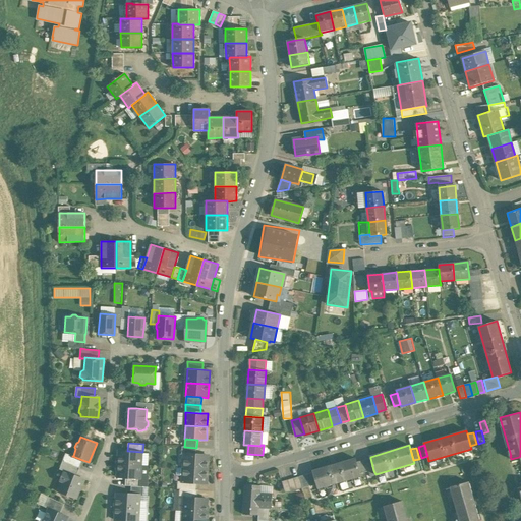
[(127,451),(119,450),(118,464),(140,465),(141,452),(127,451)]
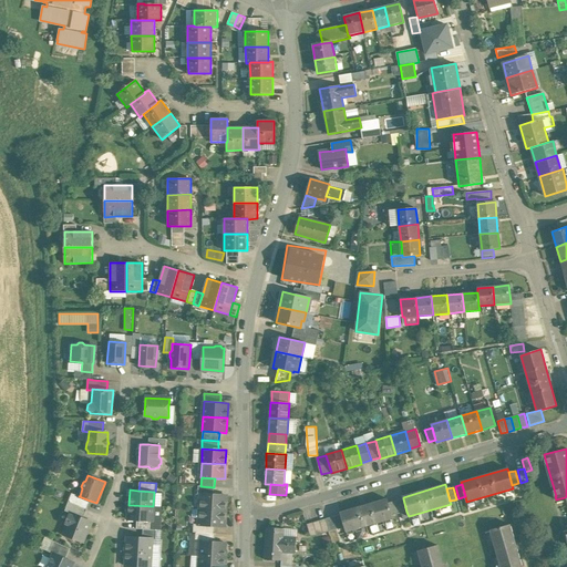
[(90,501),(79,496),(80,496),(72,493),(69,502),(86,509),(90,501)]
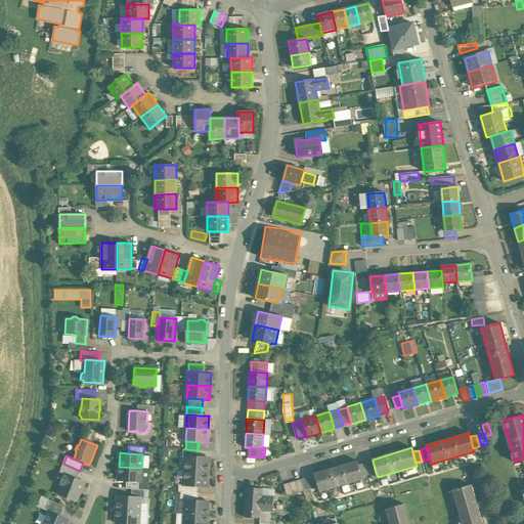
[(198,457),(185,456),(185,471),(209,472),(209,457),(198,457)]
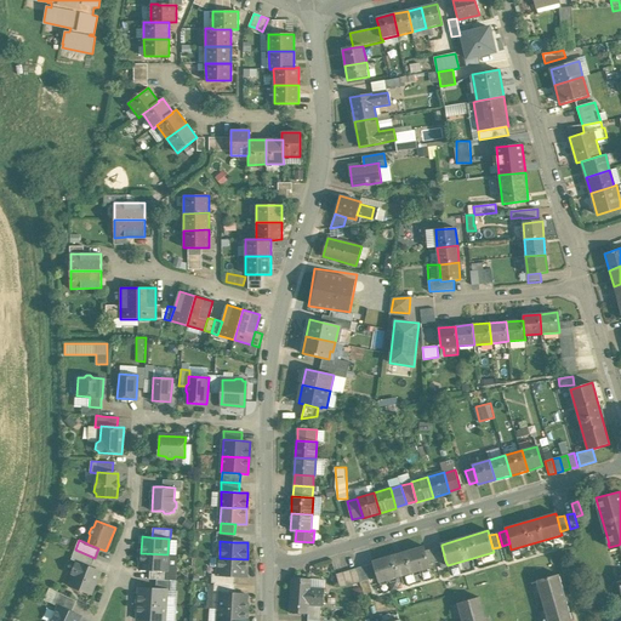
[(423,546),(372,562),(372,563),(377,577),(379,584),(429,569),(429,565),(425,551),(423,546)]
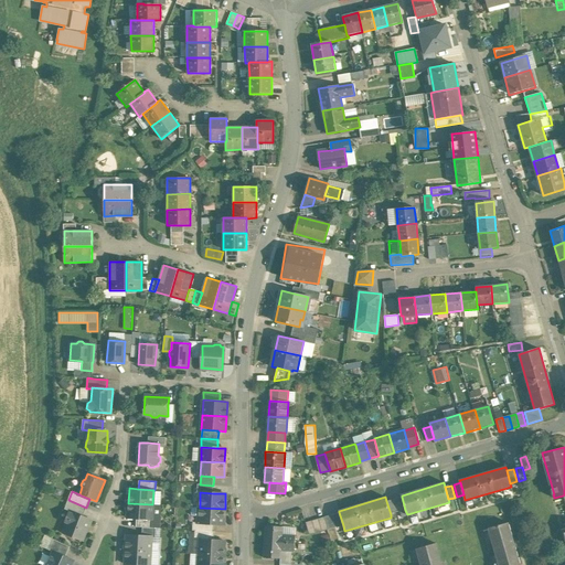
[(402,497),(395,499),(398,512),(405,510),(402,497)]
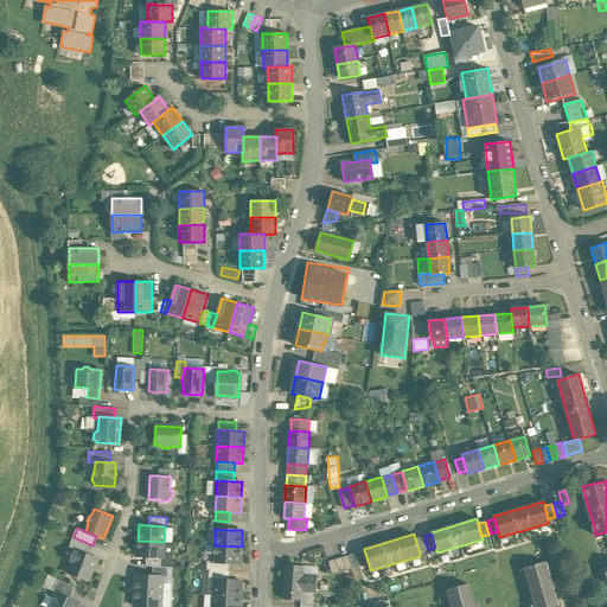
[(93,545),(74,537),(69,547),(78,550),(77,550),(89,555),(93,545)]
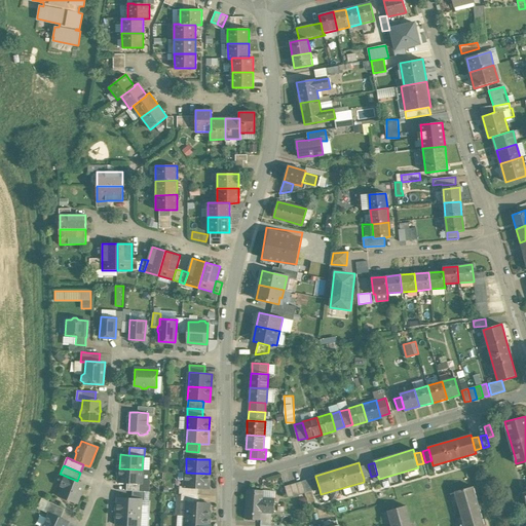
[(366,465),(360,466),(364,479),(369,477),(366,465)]
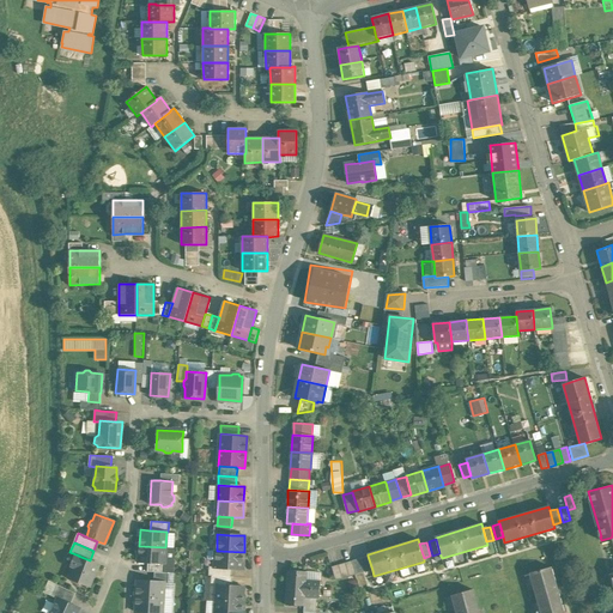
[(165,547),(139,546),(139,562),(149,563),(165,564),(165,563),(165,547)]
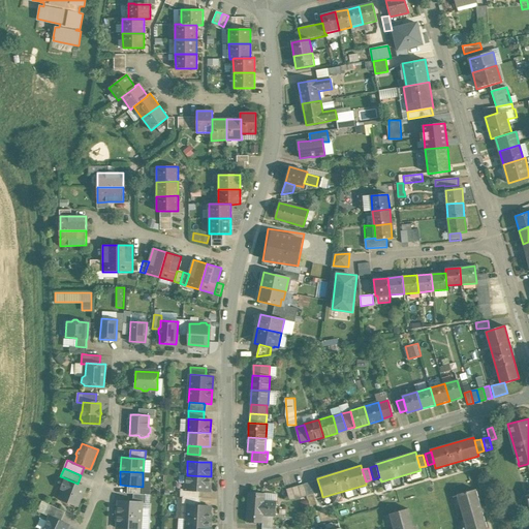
[(211,476),(187,475),(186,483),(186,489),(186,490),(199,491),(210,491),(211,476)]
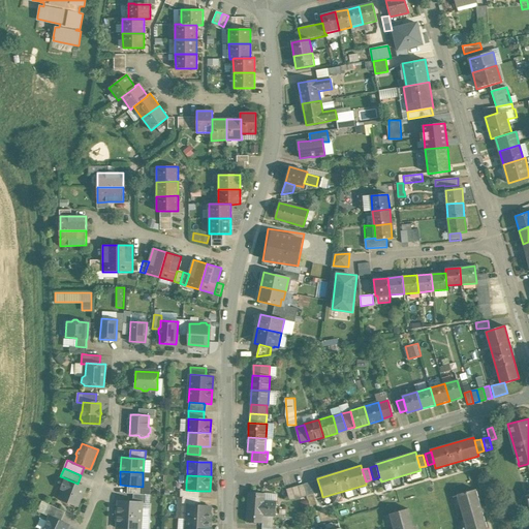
[(78,484),(67,479),(67,481),(65,480),(62,488),(64,489),(60,499),(63,500),(63,501),(67,502),(68,502),(76,505),(84,487),(78,484)]
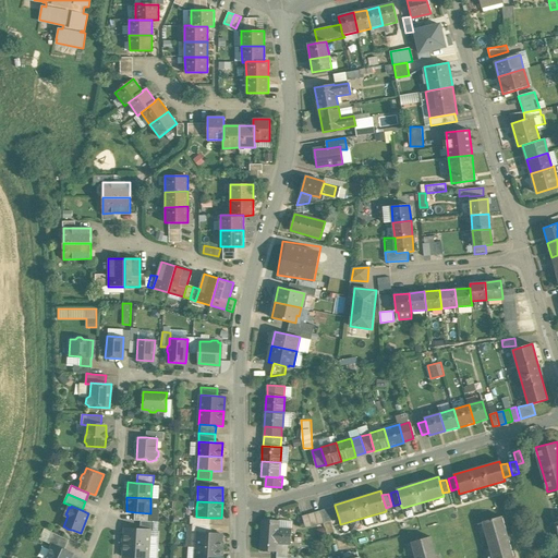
[(335,506),(329,508),(332,520),(339,519),(335,506)]
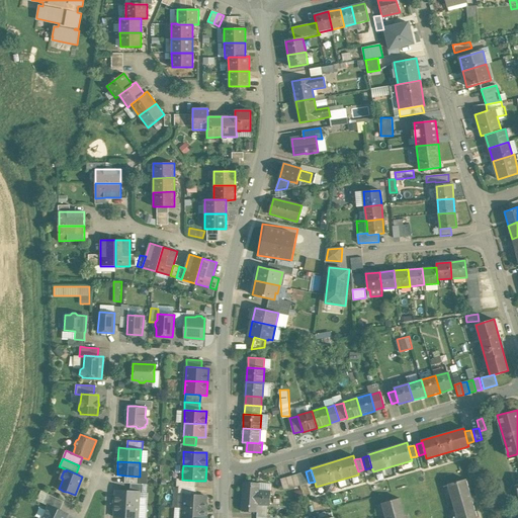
[(304,471),(297,473),(301,485),(307,484),(304,471)]
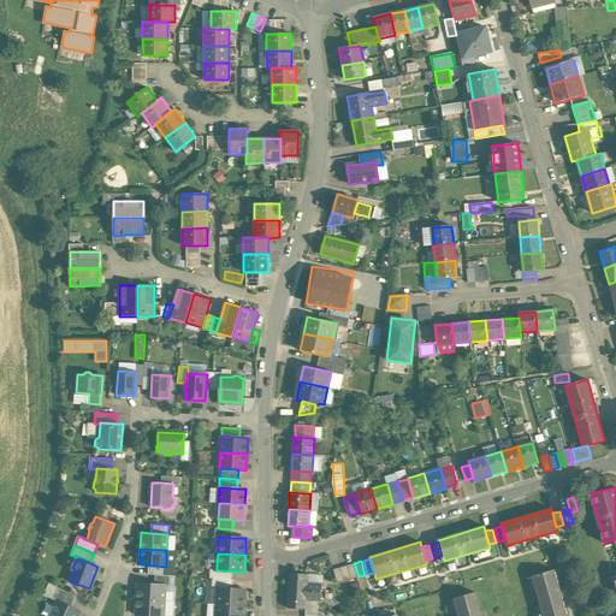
[(359,576),(354,563),(333,569),(337,582),(359,576)]
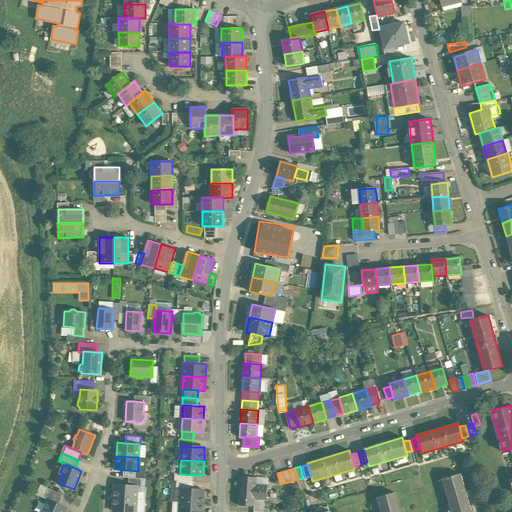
[(138,471),(124,470),(123,477),(129,478),(138,478),(139,470),(138,470),(138,471)]
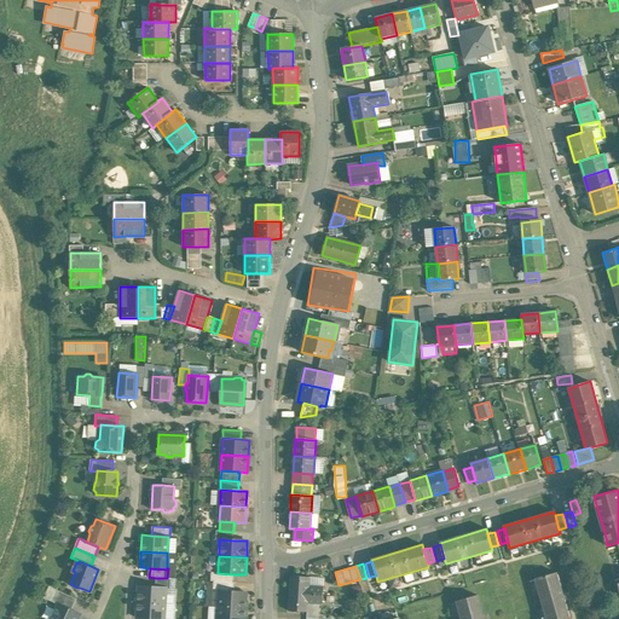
[(560,571),(538,577),(549,618),(553,618),(571,614),(572,614),(560,571)]
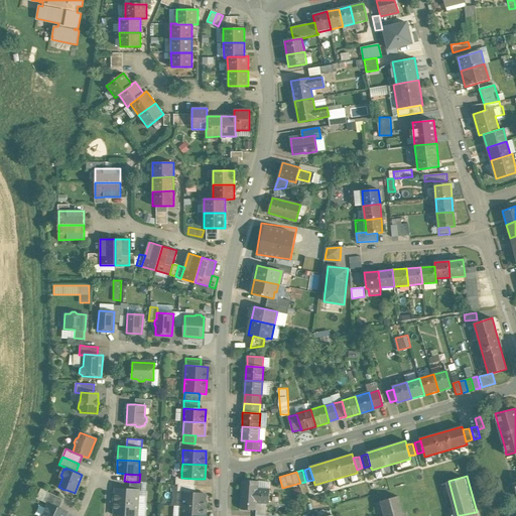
[(195,479),(181,478),(181,477),(176,477),(175,484),(177,485),(196,486),(196,485),(194,485),(195,479)]
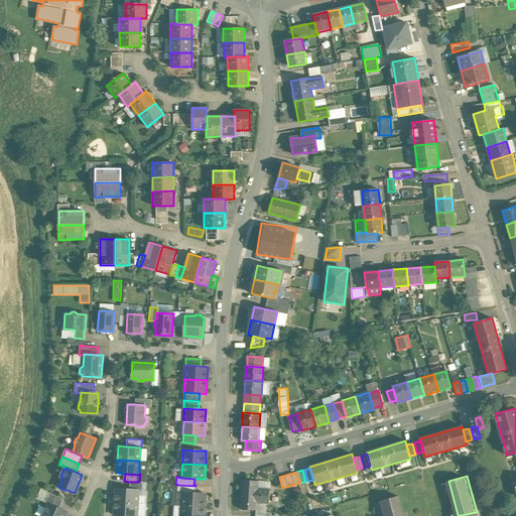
[(258,481),(243,480),(242,495),(257,495),(257,489),(258,481)]
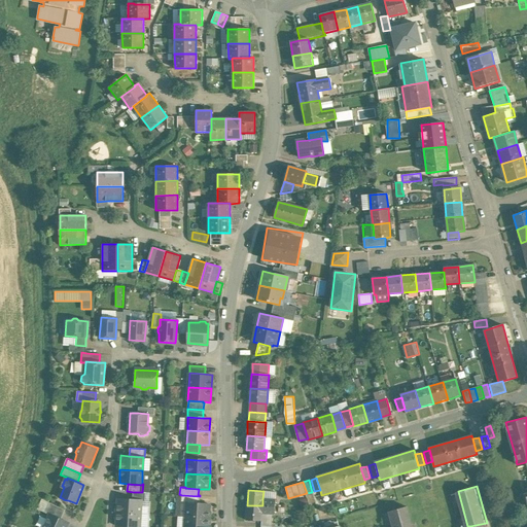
[(142,492),(133,492),(133,500),(142,500),(142,501),(145,501),(145,492),(142,492)]
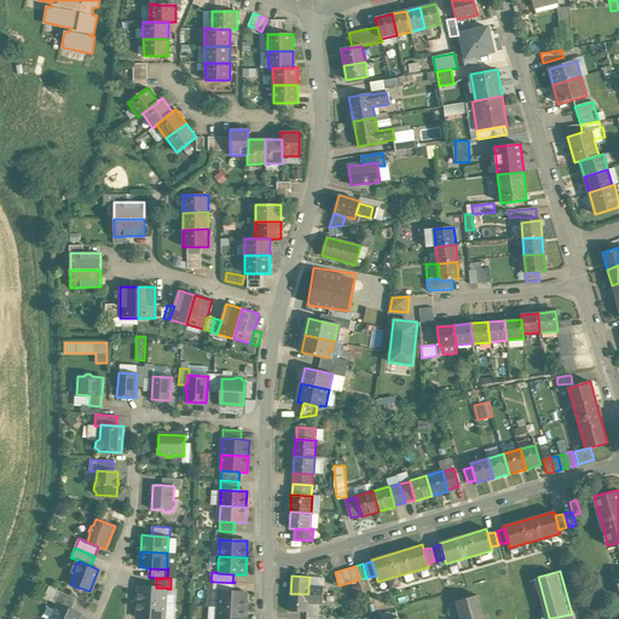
[(235,583),(213,582),(213,590),(220,590),(235,591),(235,583)]
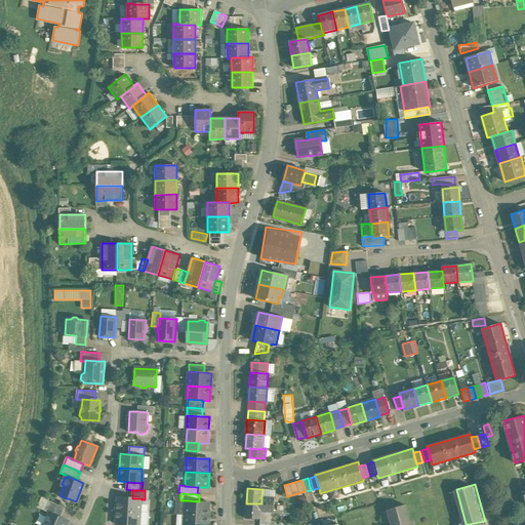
[(132,498),(118,497),(117,511),(140,512),(142,499),(142,498),(132,498)]
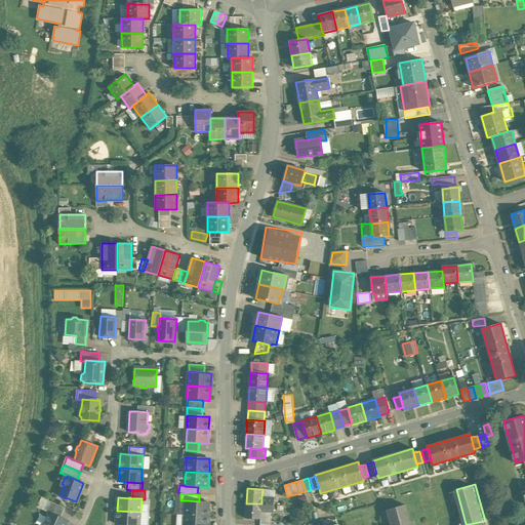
[(65,508),(48,500),(44,510),(50,513),(61,517),(65,508)]
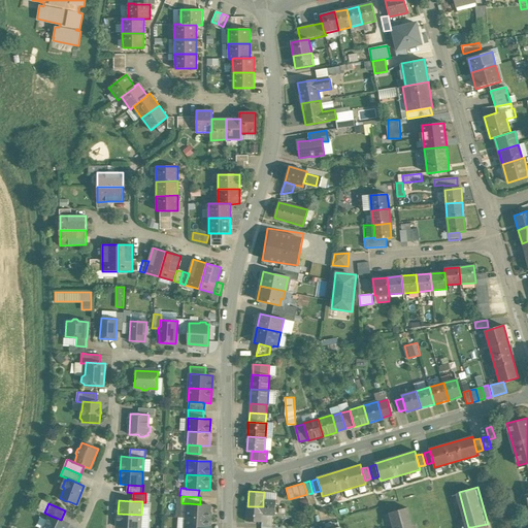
[(200,504),(188,503),(187,518),(209,519),(210,505),(200,504)]
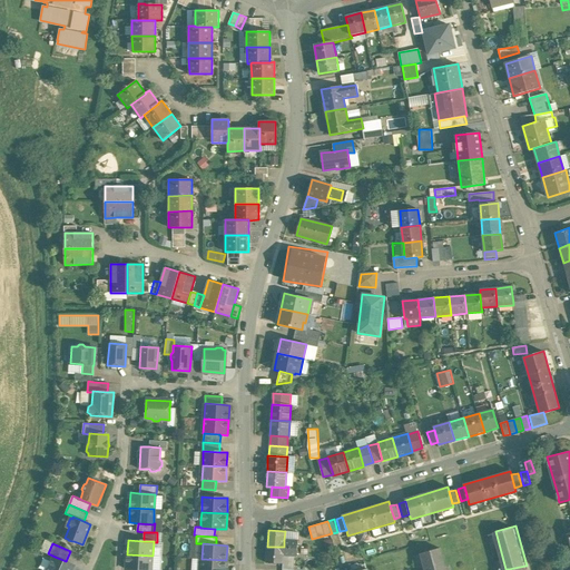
[(284,547),(267,547),(266,562),(283,563),(284,547)]
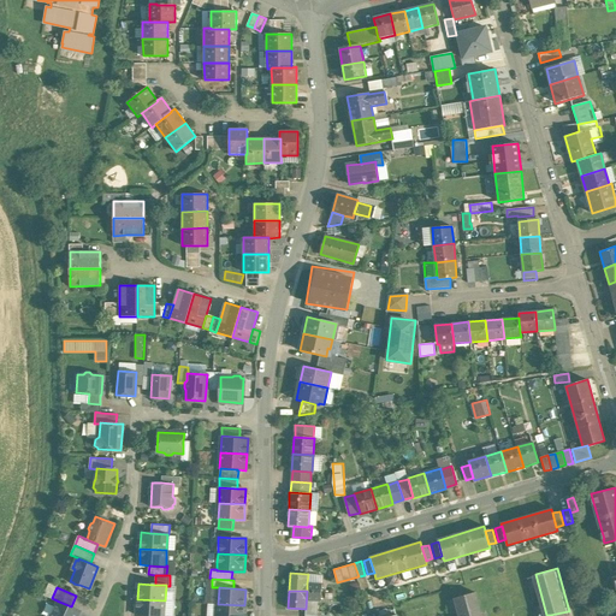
[(485,615),(479,591),(456,597),(461,615),(485,615)]
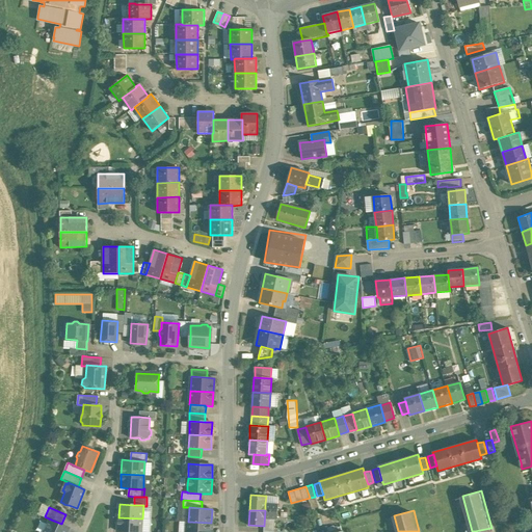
[(142,519),(118,517),(117,531),(132,531),(139,531),(140,531),(141,531),(142,519)]
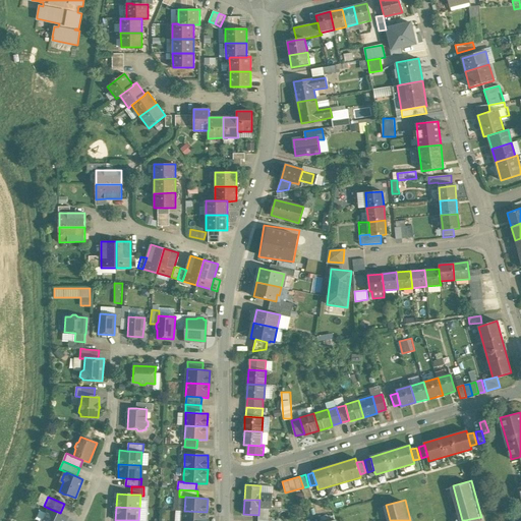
[(60,513),(50,509),(44,520),(65,520),(67,517),(60,513)]
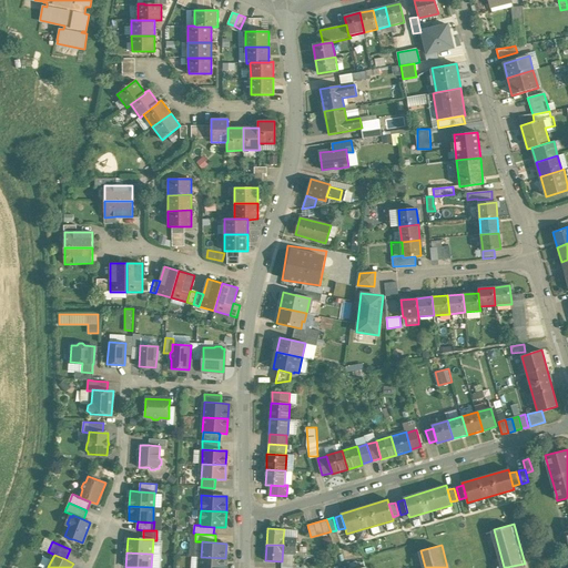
[(224,567),(225,558),(201,557),(200,567),(224,567)]
